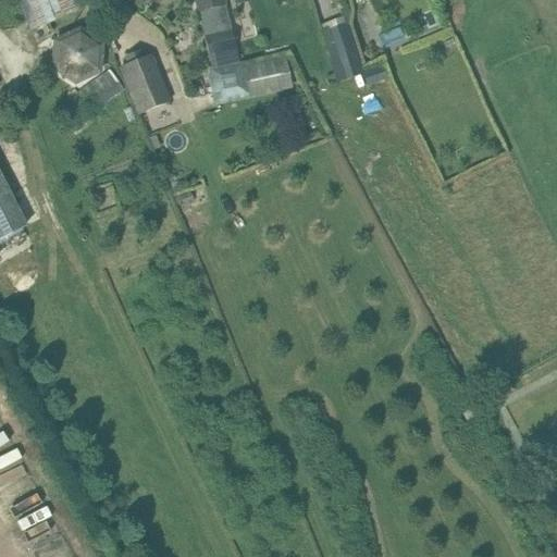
[(74,0),(23,0),(20,1),(31,29),(77,9),(74,0)]
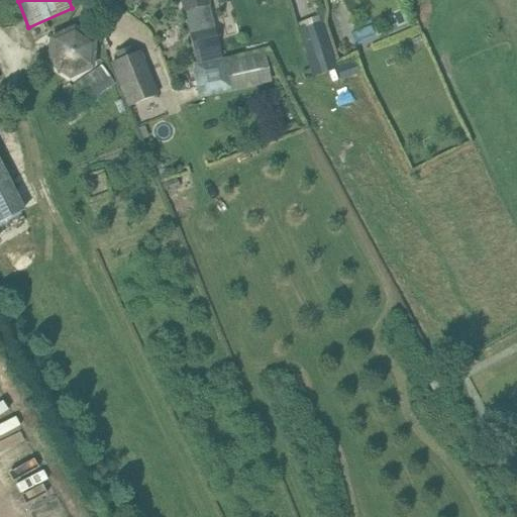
[(208,0),(179,0),(183,13),(210,7),(208,0)]
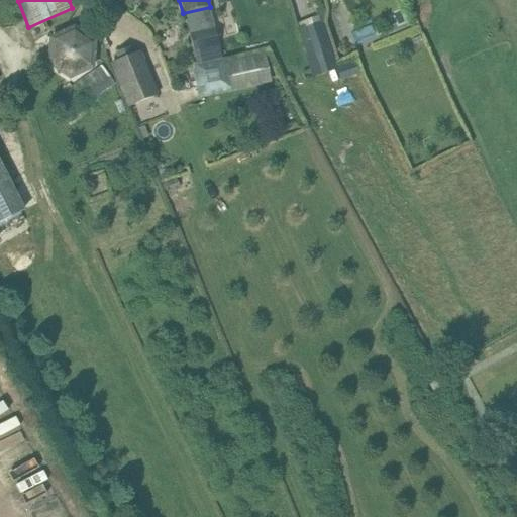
[(334,62),(322,20),(303,26),(311,53),(306,55),(310,70),(334,62)]
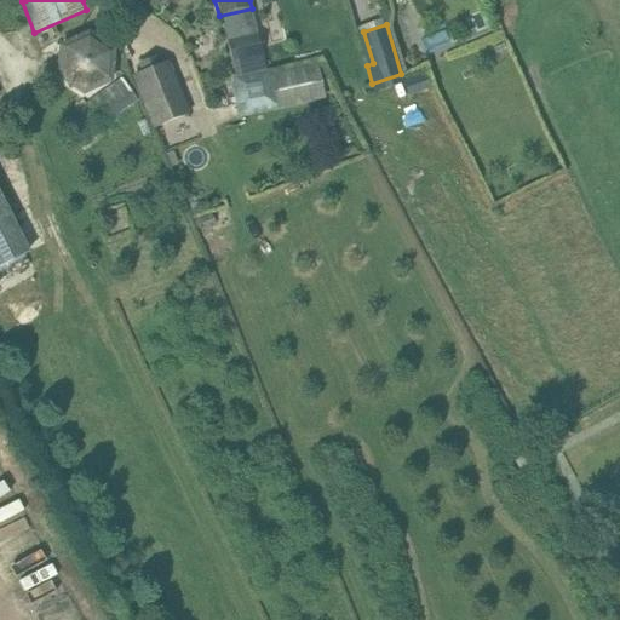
[(121,76),(113,82),(116,51),(89,30),(58,44),(56,78),(82,97),(108,86),(64,118),(79,147),(138,101),(121,76)]
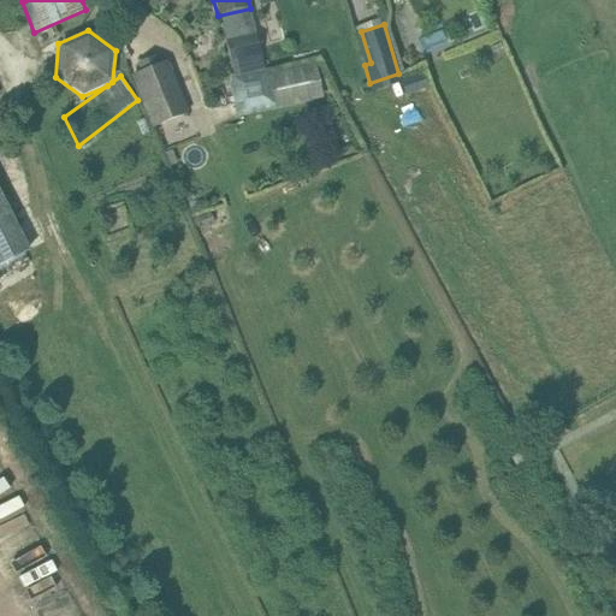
[(256,31),(224,40),(232,77),(265,70),(256,31)]
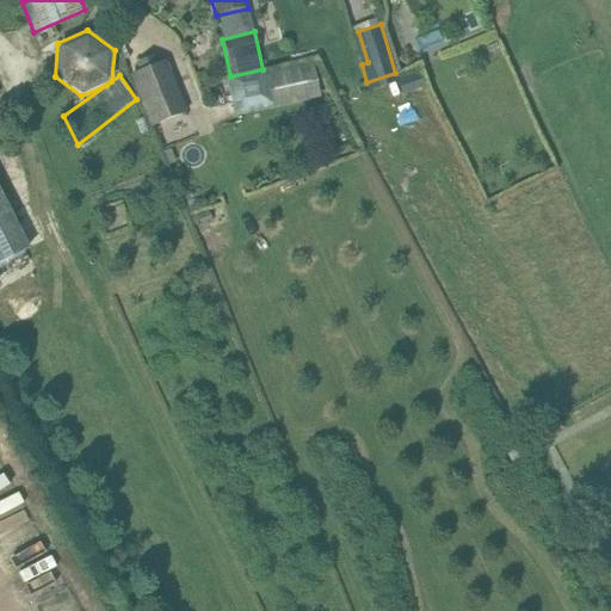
[(165,59),(130,74),(150,125),(186,111),(165,59)]
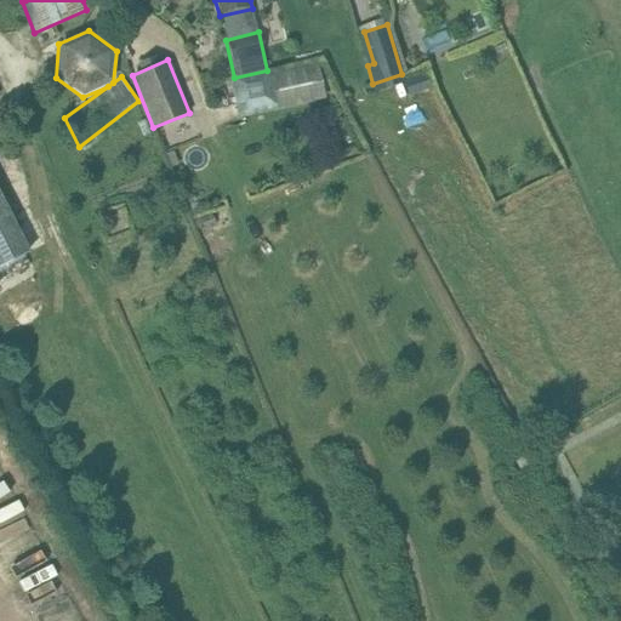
[(426,69),(405,78),(411,95),(432,87),(426,69)]
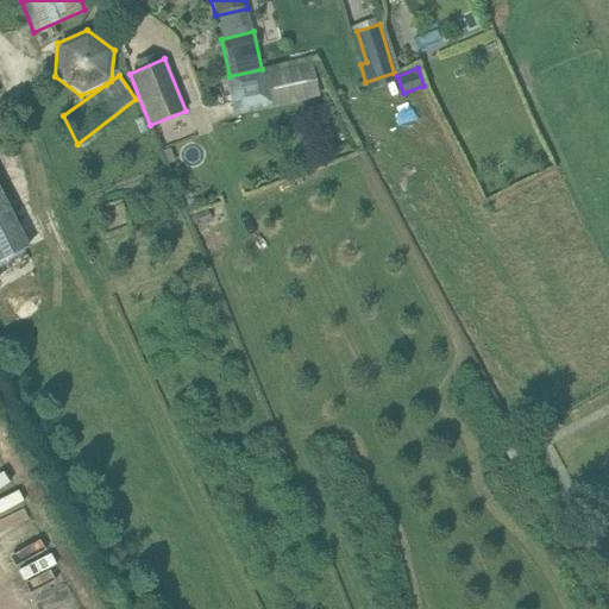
[(230,76),(232,92),(224,93),(227,110),(269,101),(263,69),(230,76)]
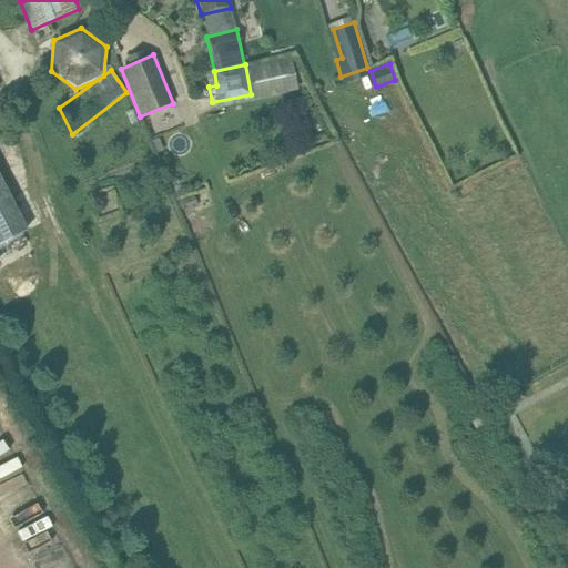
[(0,243),(28,230),(10,199),(0,178),(0,243)]
